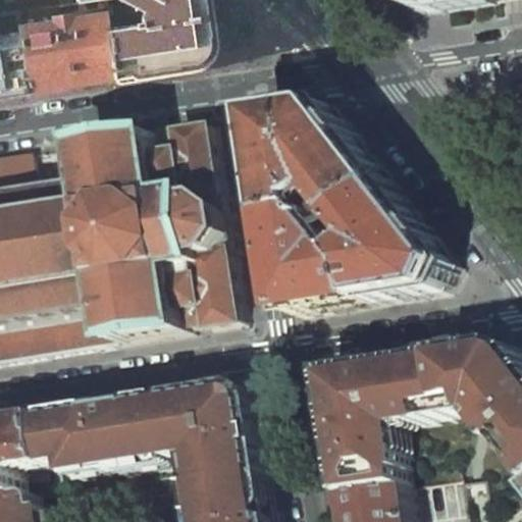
[(143,24),(138,25),(138,31),(126,33),(124,17),(108,18),(115,81),(194,68),(212,44),(206,1),(205,0),(120,0),(145,13),(143,19),(143,24)]
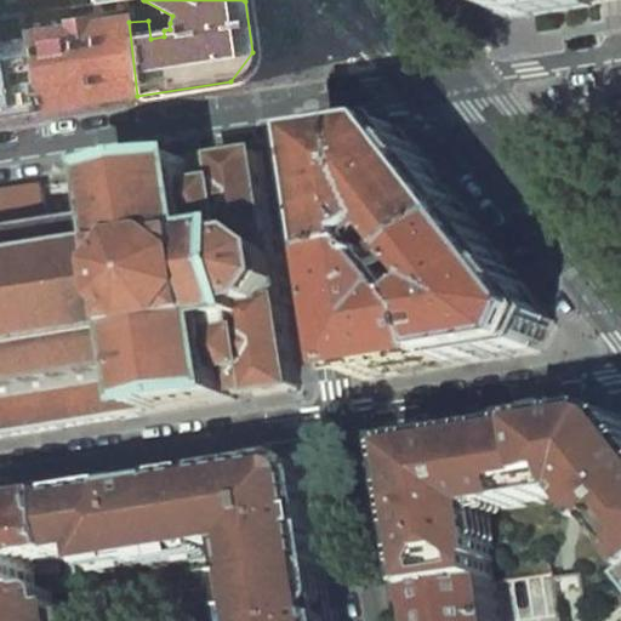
[(500,0),(505,4),(516,11),(522,11),(537,12),(613,0),(500,0)]
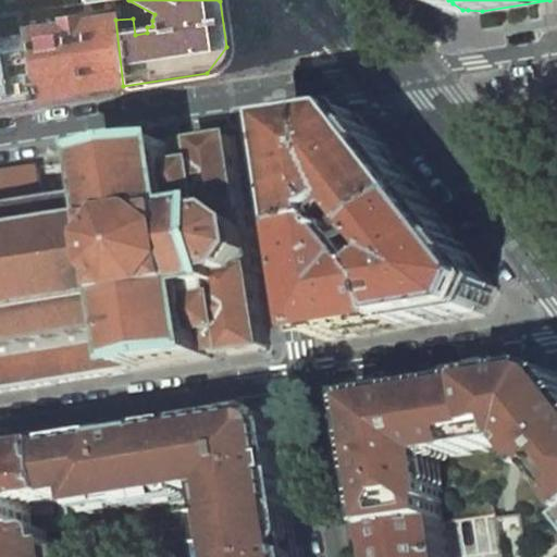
[(58,5),(19,12),(26,61),(33,101),(123,86),(115,20),(115,15),(79,22),(78,17),(60,21),(58,5)]
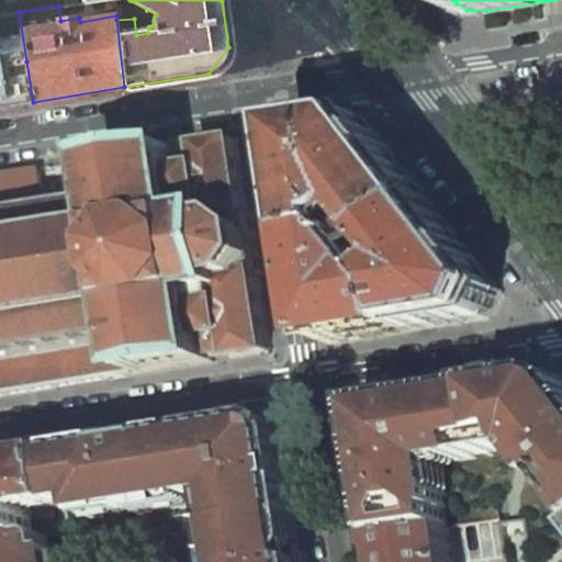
[(0,65),(4,65),(26,62),(19,12),(1,15),(0,15),(0,65)]
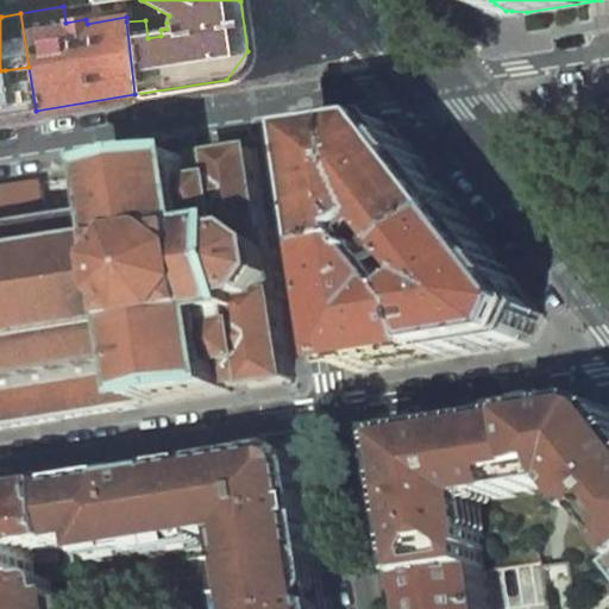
[(29,67),(5,70),(12,114),(36,111),(29,67)]
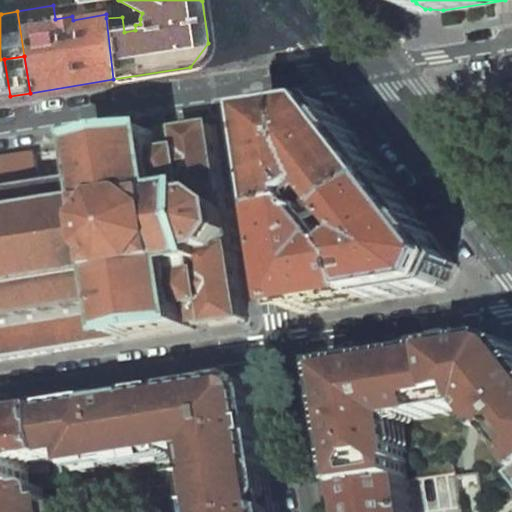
[(269,117),(284,218),(323,213),(321,205),(335,194),(355,219),(395,185),(334,106),(269,117)]
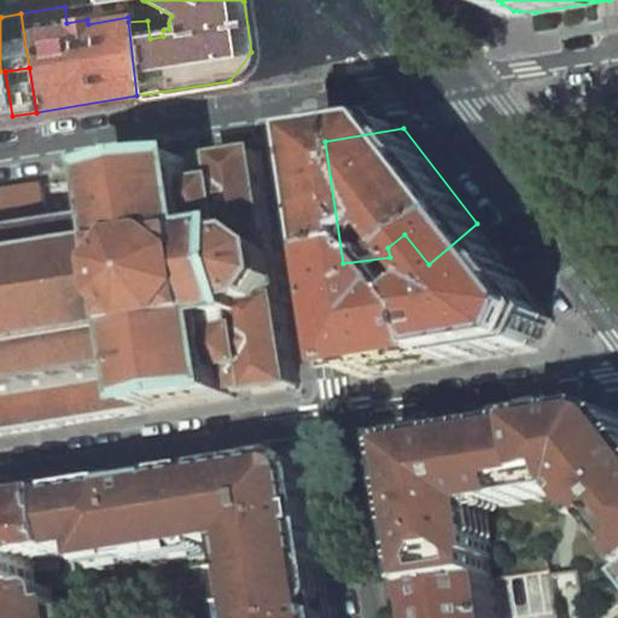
[(45,186),(0,193),(0,435),(123,417),(237,398),(235,392),(244,391),(256,389),(257,395),(299,388),(286,303),(290,303),(279,235),(275,235),(262,152),(220,158),(220,163),(199,167),(199,161),(112,175),(114,188),(109,188),(109,190),(94,192),(94,190),(87,191),(89,211),(97,210),(97,208),(111,205),(111,207),(117,205),(120,217),(52,228),(45,186)]
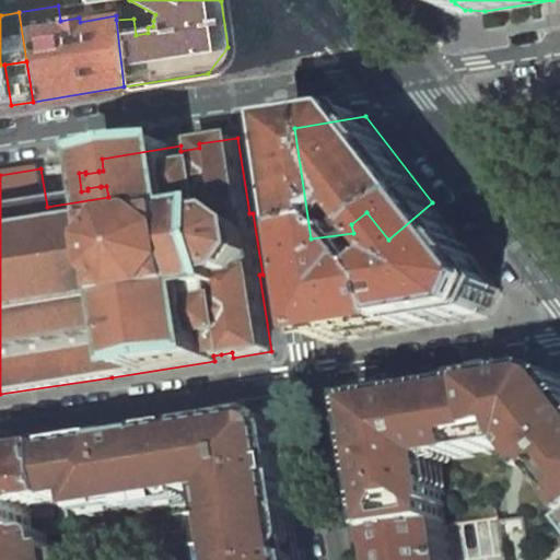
[(409,330),(488,317),(501,290),(432,202),(388,240),(408,265),(394,277),(404,293),(409,330)]
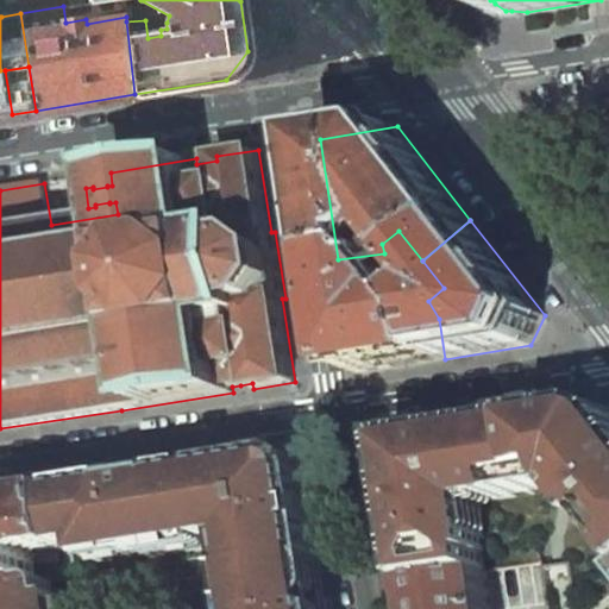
[(338,259),(356,374),(445,359),(439,319),(428,301),(420,300),(395,268),(399,264),(394,258),(390,261),(384,253),(338,259)]
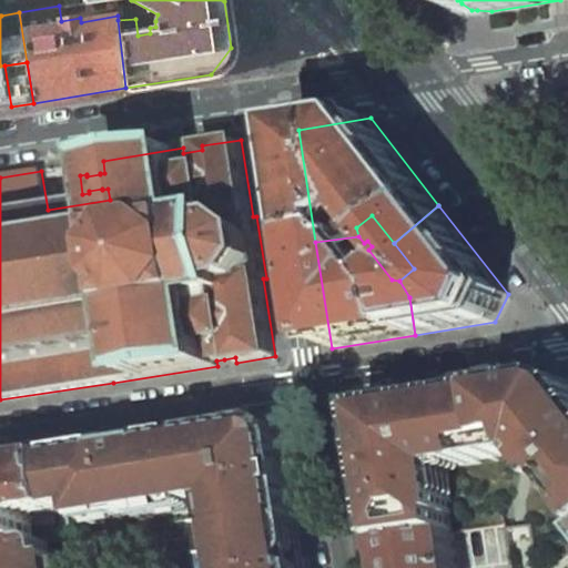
[(496,453),(531,447),(544,445),(567,440),(567,376),(487,391),(453,395),(458,429),(467,428),(492,424),(496,453)]
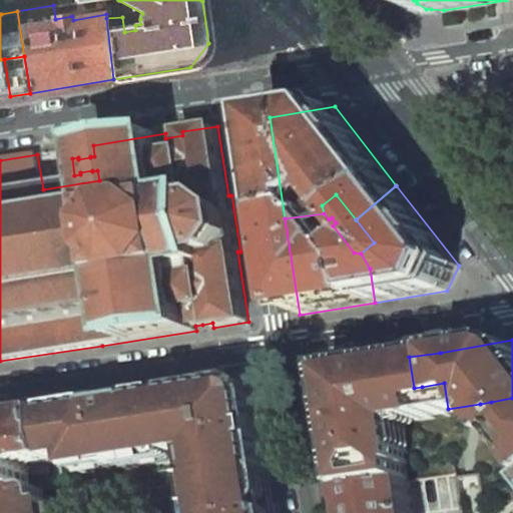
[(363,364),(332,369),(331,370),(342,438),(373,434),(399,430),(400,433),(405,432),(404,425),(449,418),(448,409),(444,383),(422,387),(414,388),(409,357),(363,364)]
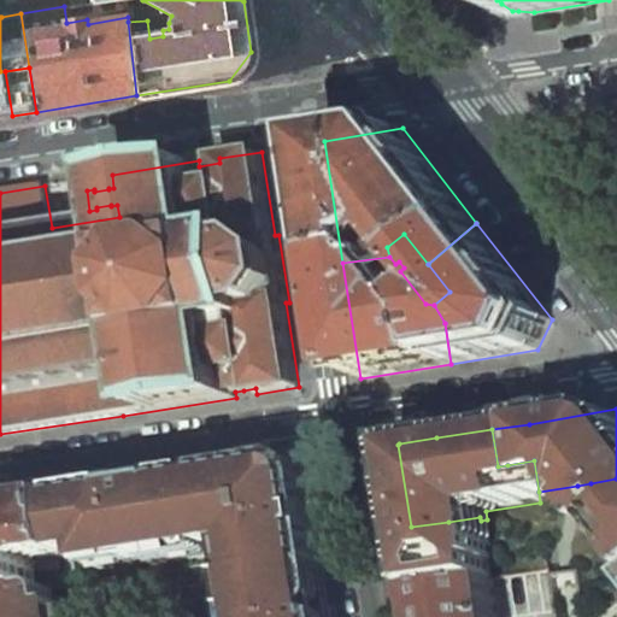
[(250,553),(300,546),(325,542),(312,459),(211,474),(222,546),(247,541),(250,553)]
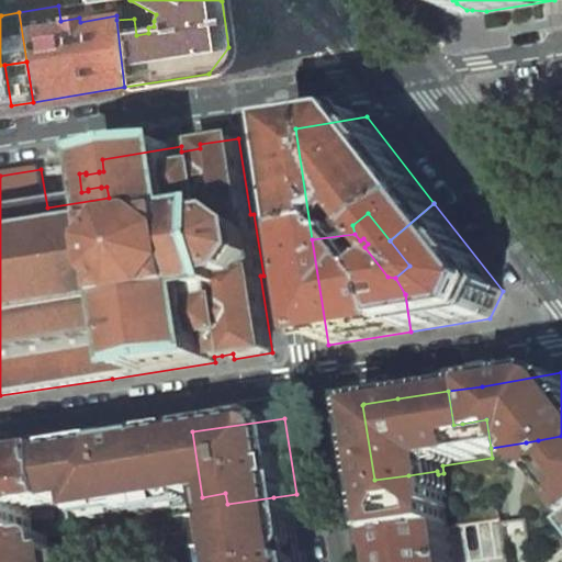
[(90,515),(202,497),(192,431),(90,448),(60,452),(68,506),(88,503),(90,515)]
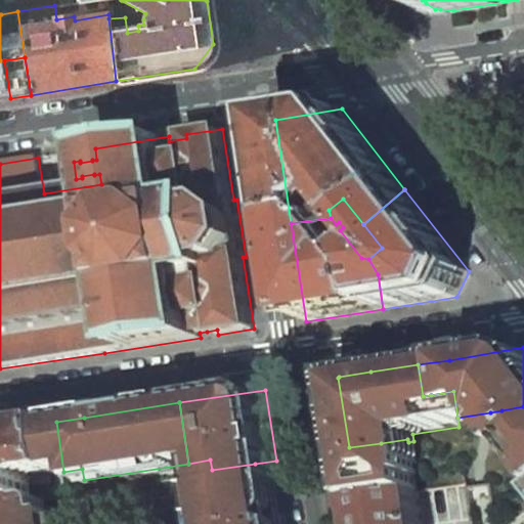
[(523,465),(523,406),(501,410),(490,412),(457,418),(459,427),(493,422),(515,449),(513,451),(523,465)]
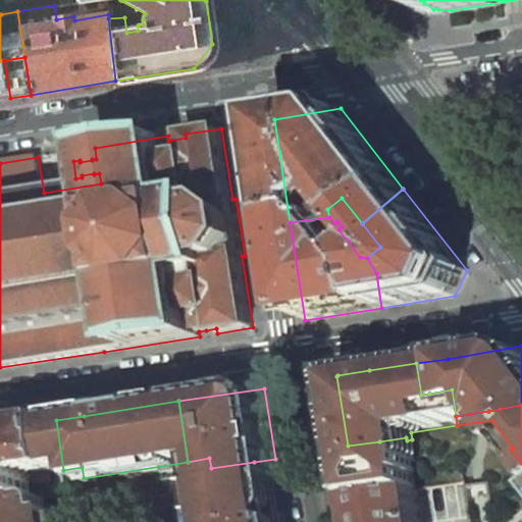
[(0,505),(38,500),(34,479),(42,473),(63,470),(56,420),(0,428),(0,505)]
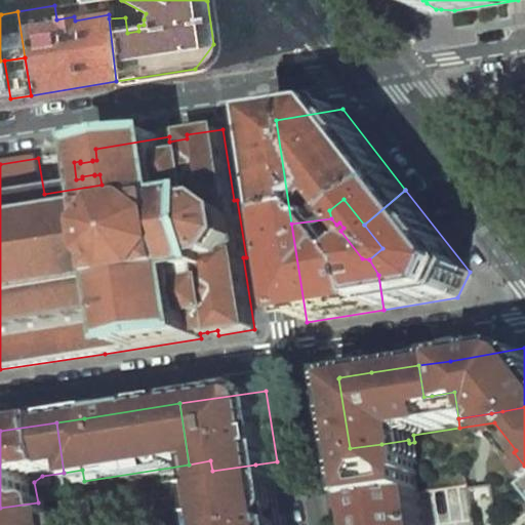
[(408,440),(381,444),(350,448),(359,503),(417,494),(419,493),(417,479),(420,478),(414,442),(409,443),(408,440)]
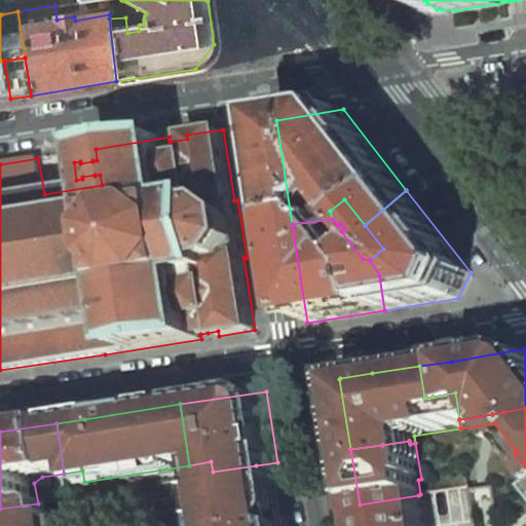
[(257,525),(265,525),(287,521),(277,462),(256,465),(213,472),(216,491),(208,492),(212,525),(257,525)]
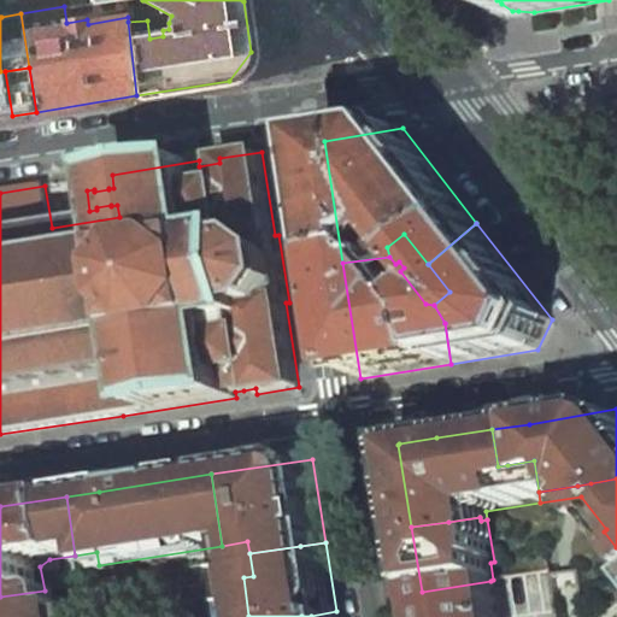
[(110,565),(101,568),(103,581),(112,580),(110,565)]
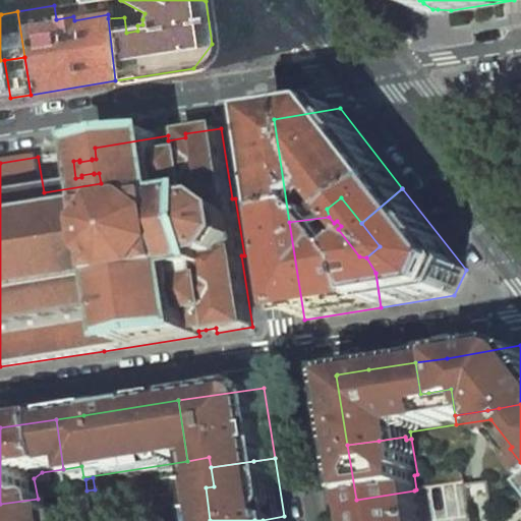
[(67,494),(87,490),(85,479),(65,482),(67,494)]
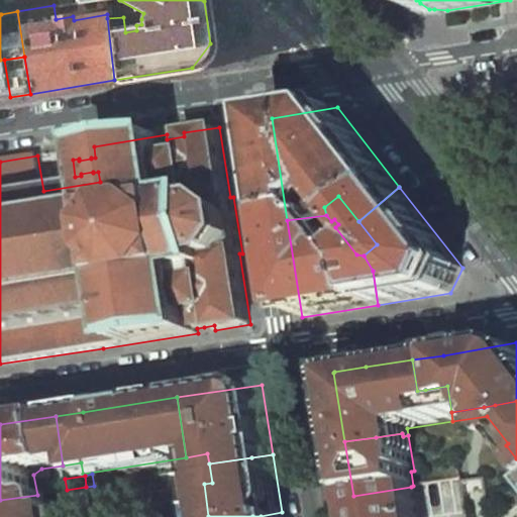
[(60,491),(67,490),(65,479),(58,480),(60,491)]
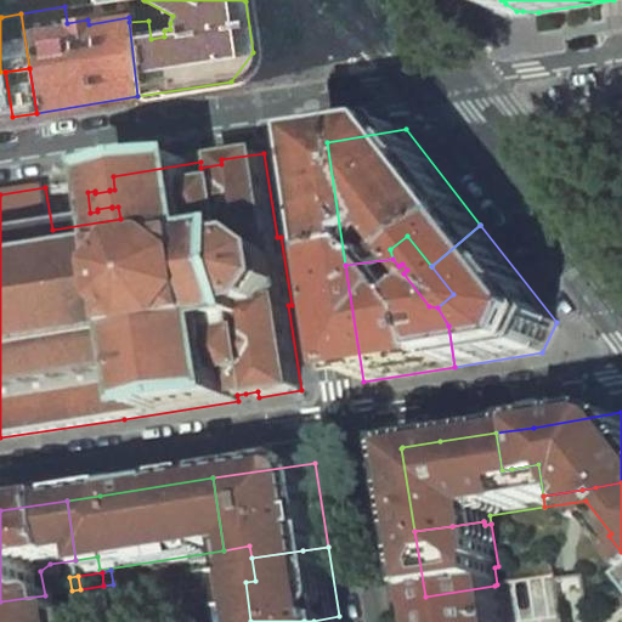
[(495,586),(425,597),(429,621),(503,621),(497,584),(495,586)]
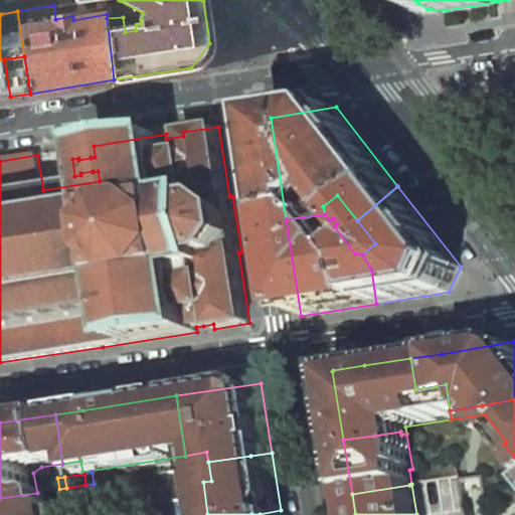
[(74,514),(69,507),(57,509),(56,502),(46,493),(45,492),(37,493),(0,498),(0,514),(74,514)]
